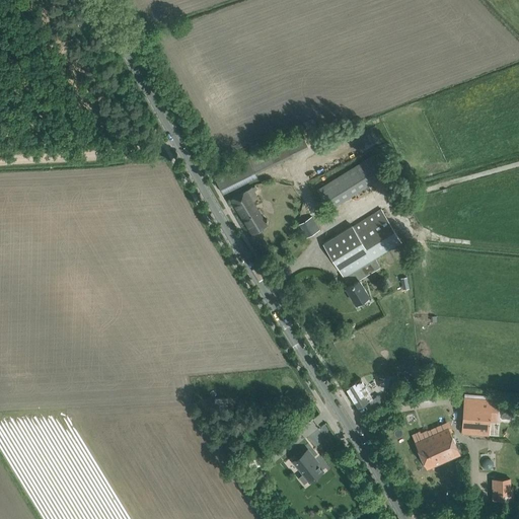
[(376,153),(355,165),(368,186),(388,173),(376,153)]
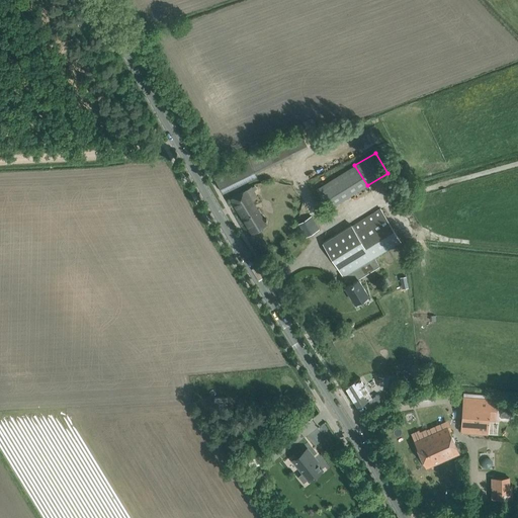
[(257,175),(256,173),(249,159),(213,176),(222,192),(257,175)]
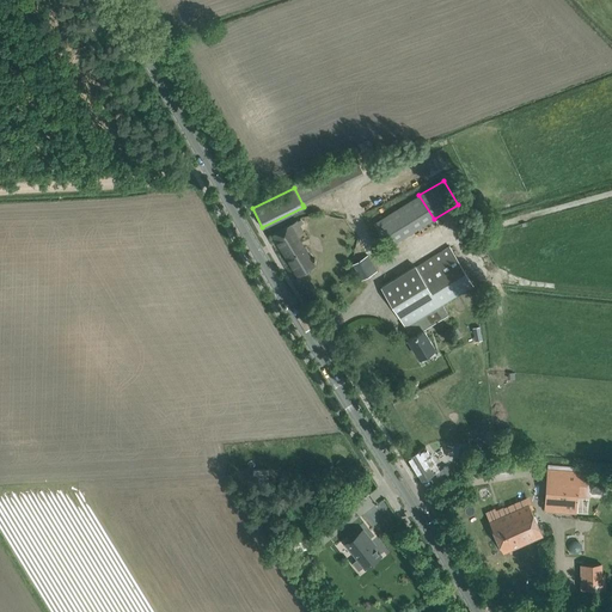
[(434,219),(418,195),(373,224),(387,248),(434,219)]
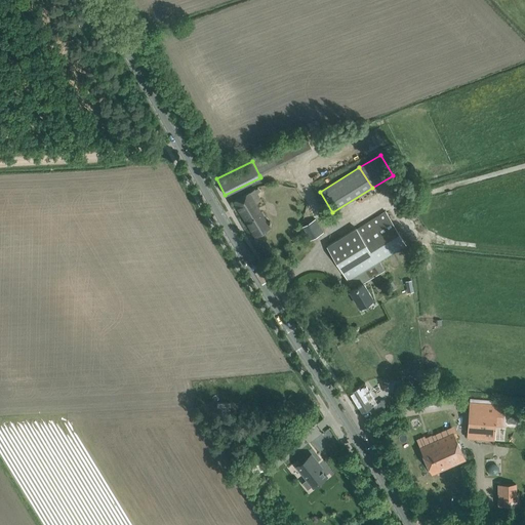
[(254,188),(242,196),(234,201),(255,236),(271,226),(255,201),(260,198),(254,188)]
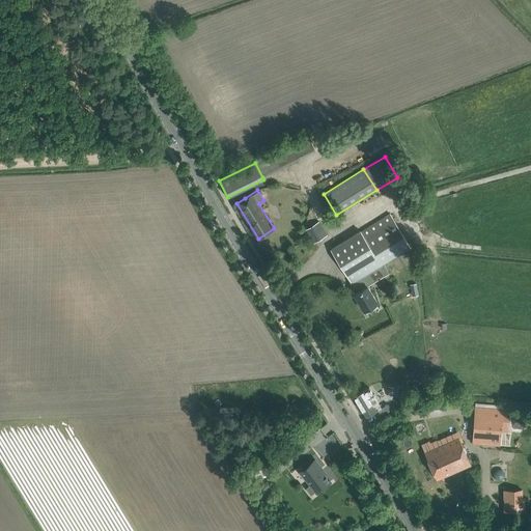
[(339,244),(331,249),(353,283),(355,282),(361,277),(367,286),(388,273),(383,263),(410,246),(392,218),(390,214),(362,231),(361,230),(339,244)]
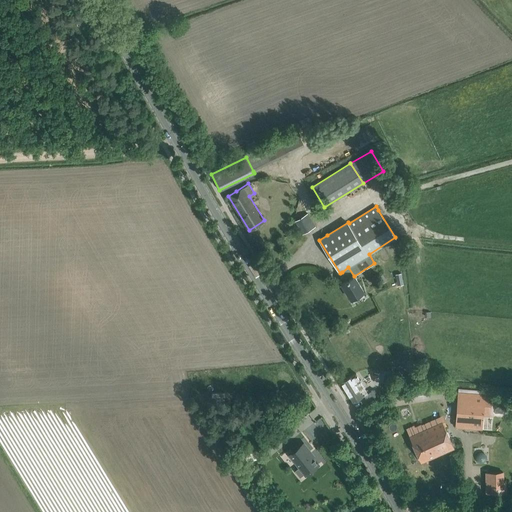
[(345,281),(341,284),(351,299),(359,294),(363,291),(354,276),(348,267),(342,272),(346,278),(344,279),(345,281)]
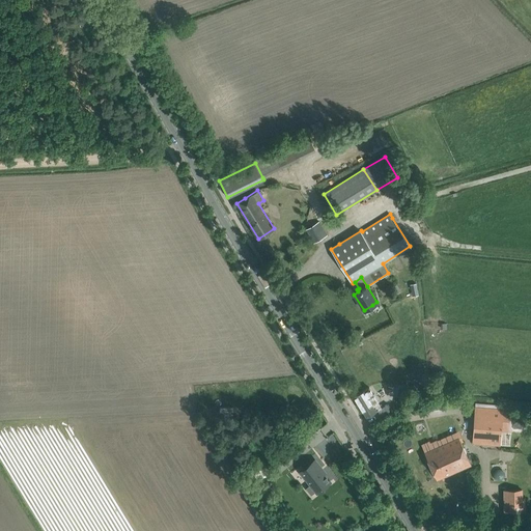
[(381,417),(389,412),(388,403),(382,408),(369,387),(354,396),(366,417),(376,411),(381,417)]
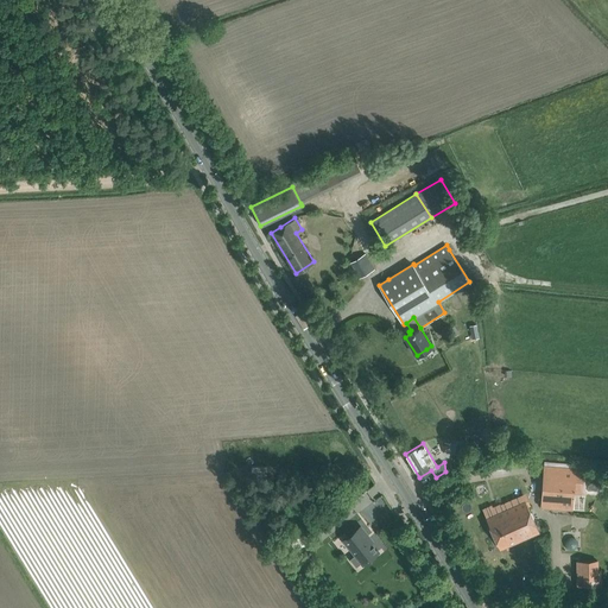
[(583,469),(544,466),(544,467),(561,468),(559,479),(543,477),(540,507),(572,510),(576,469),(583,470),(583,469)]
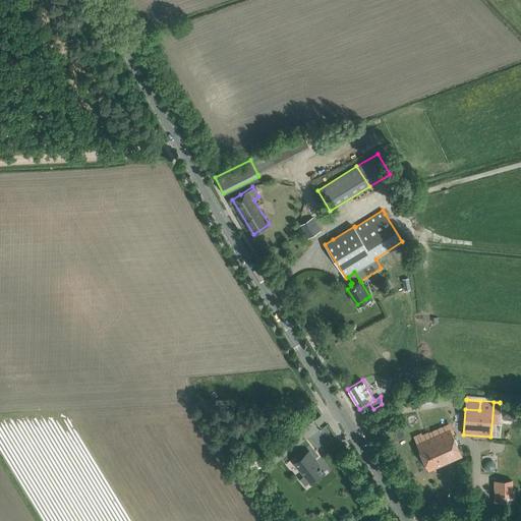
[(452,429),(426,441),(417,445),(428,470),(463,455),(452,429)]
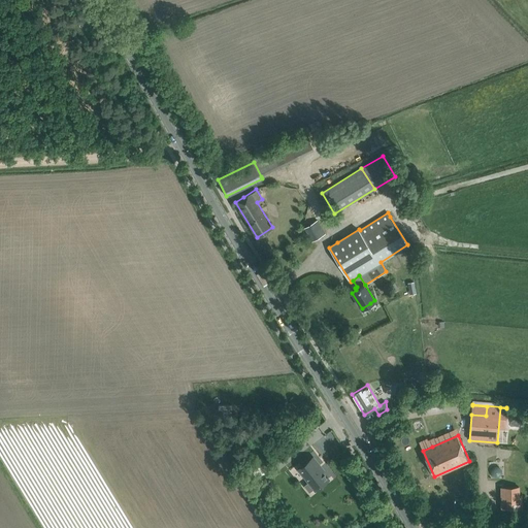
[(324,470),(314,457),(298,469),(315,490),(329,479),(323,471),(324,470)]
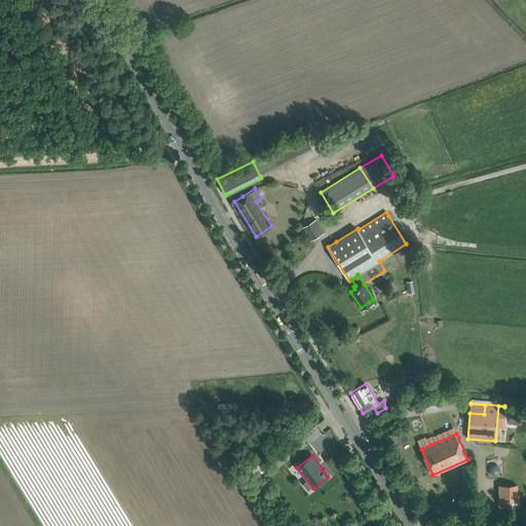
[(518,485),(499,486),(499,509),(518,509),(518,485)]
